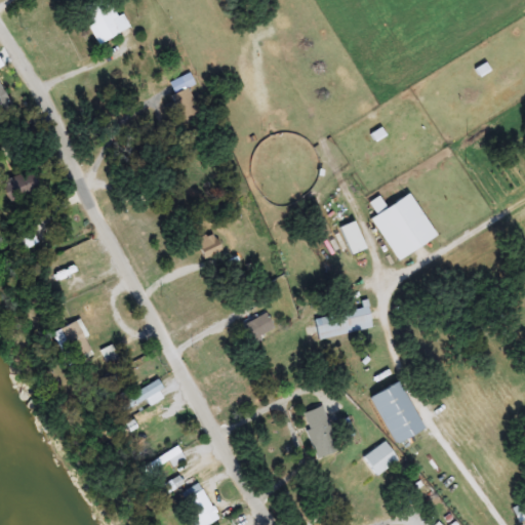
[(111,0),(127,31),(97,45),(80,10),(98,0),(111,0)]
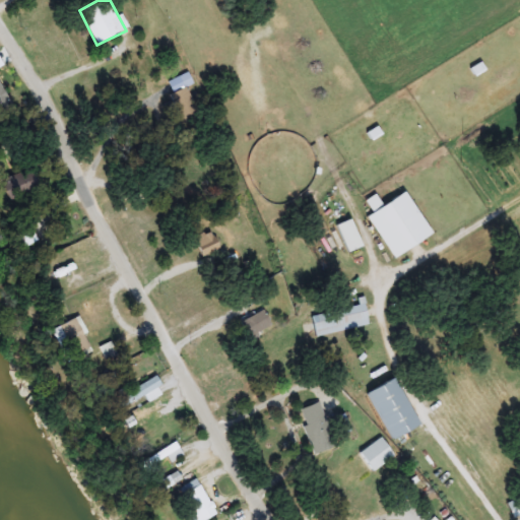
[(184,123),(166,88),(181,80),(200,115),(184,123)]
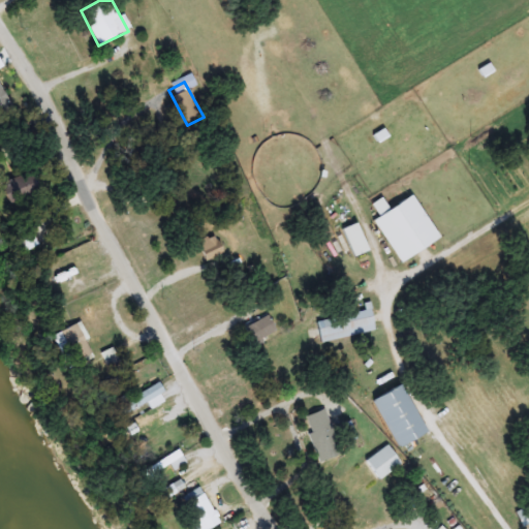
[(0,86),(17,113),(0,123),(0,86)]
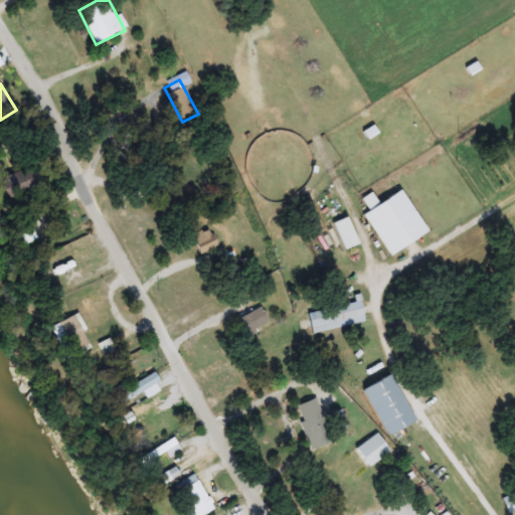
[(8,198),(1,178),(32,168),(38,188),(8,198)]
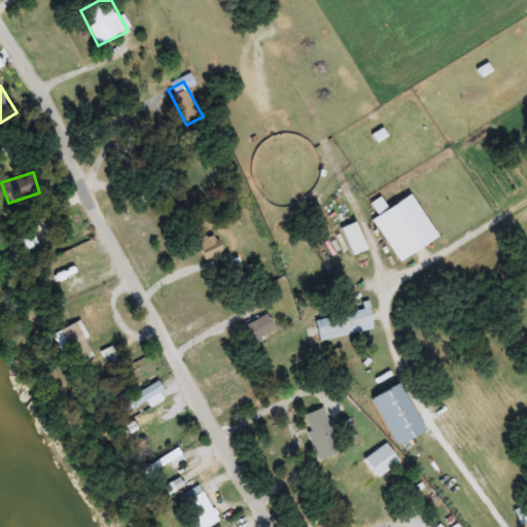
[(438,238),(398,262),(372,220),(378,215),(371,204),(380,198),(387,209),(411,194),(438,238)]
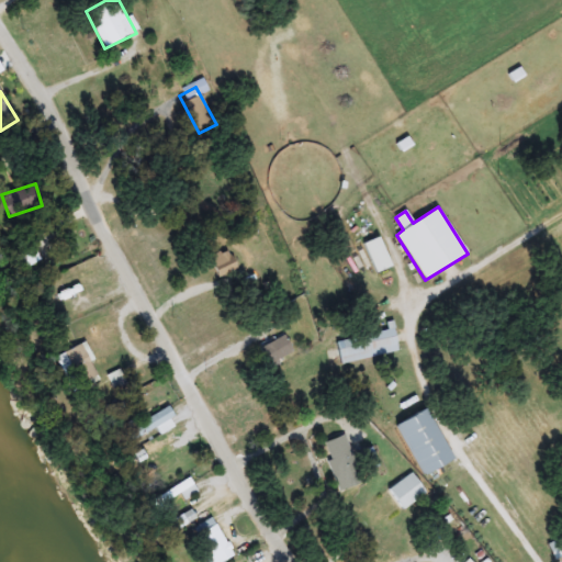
[(373,272),(364,242),(381,237),(390,268),(373,272)]
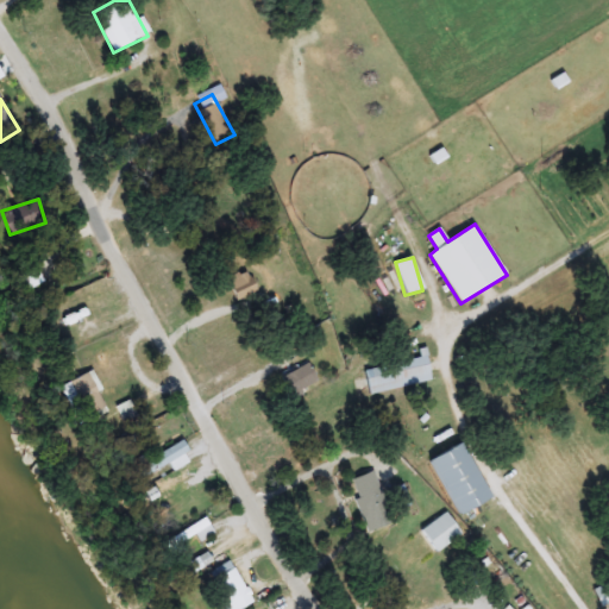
[(26,289),(20,270),(37,265),(43,284),(26,289)]
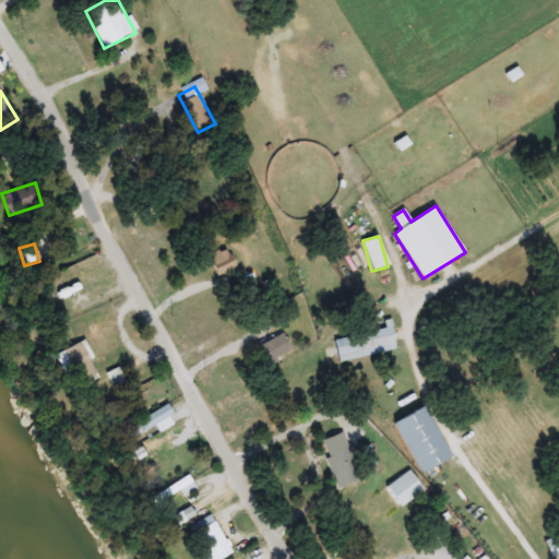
[(216,275),(209,254),(228,247),(235,269),(216,275)]
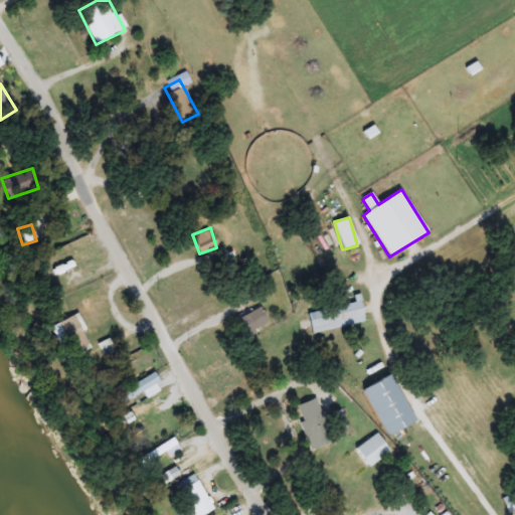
[(312,334),(307,313),(360,301),(365,322),(312,334)]
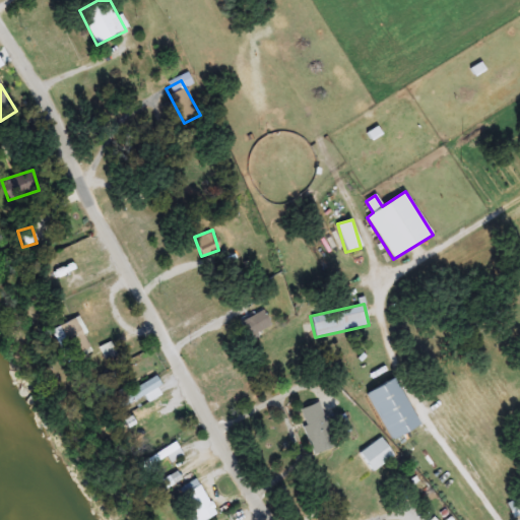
[(271,325),(248,337),(240,322),(263,310),(271,325)]
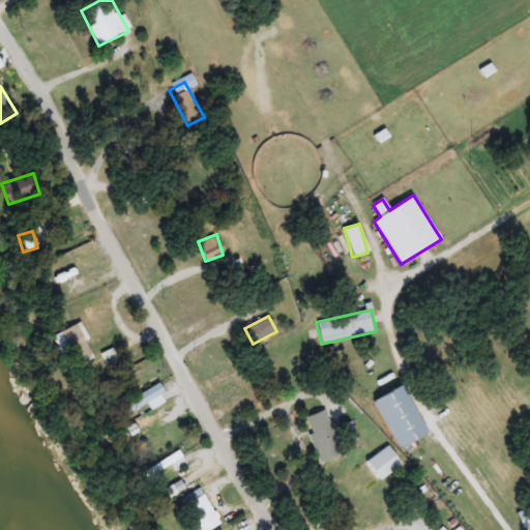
[(56,333),(80,326),(89,358),(65,365),(56,333)]
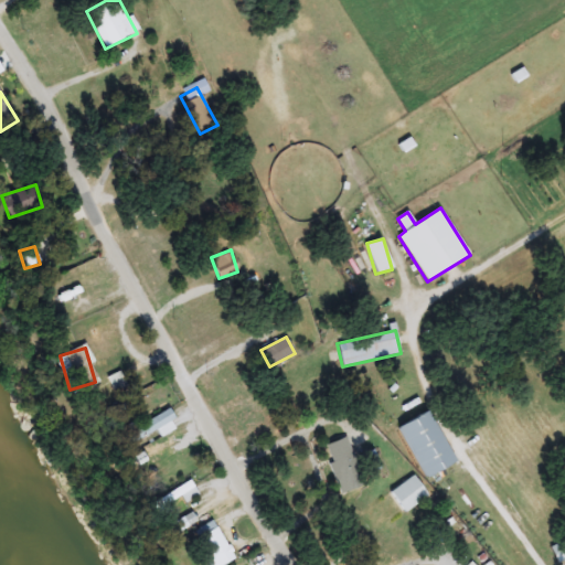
[(177,428),(160,437),(157,430),(130,446),(125,435),(167,411),(177,428)]
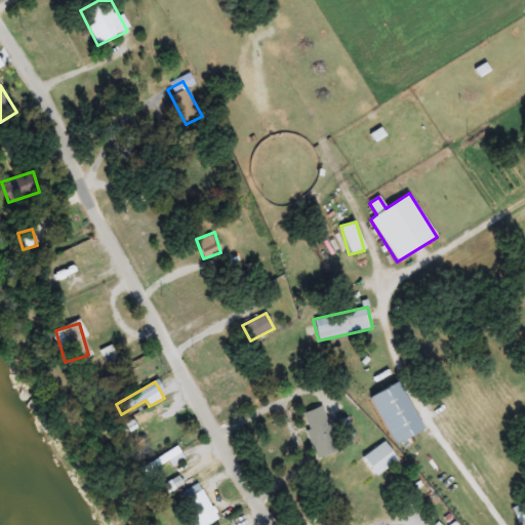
[(370,397),(397,382),(423,429),(396,444),(370,397)]
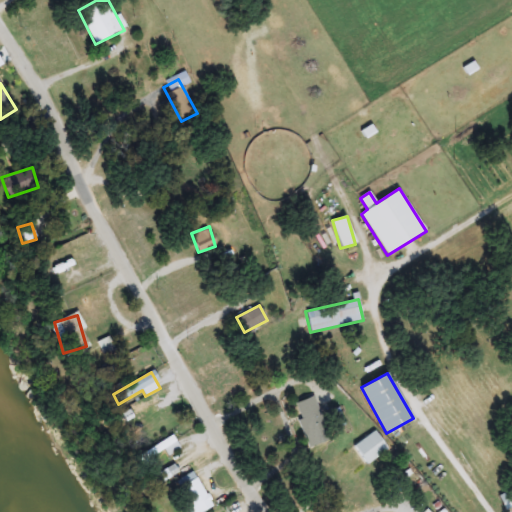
[(150,418),(146,411),(124,424),(119,415),(162,392),(170,406),(150,418)]
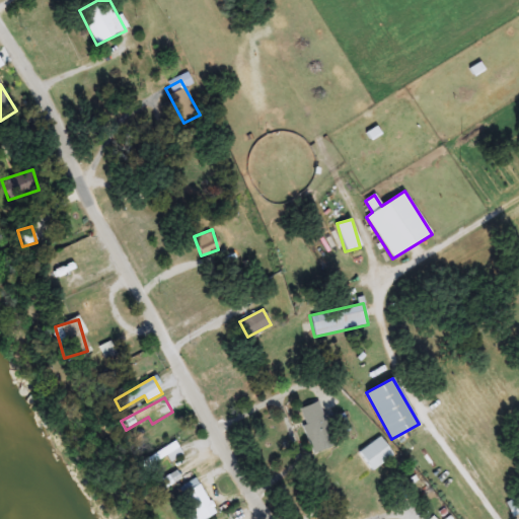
[(298,410),(319,402),(332,447),(311,453),(298,410)]
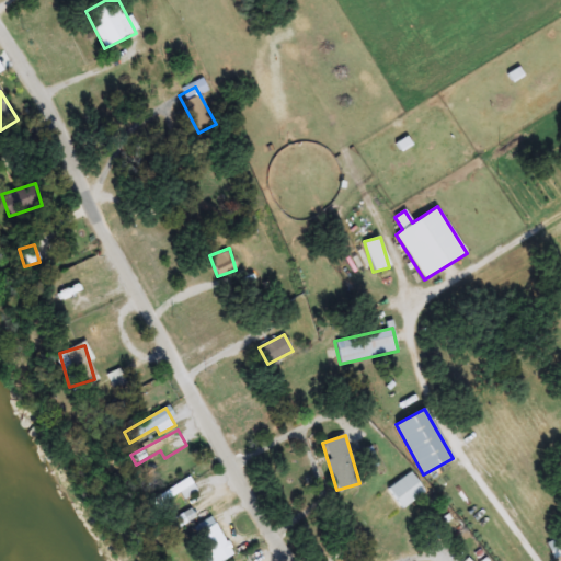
[(425,493),(401,510),(387,489),(411,472),(425,493)]
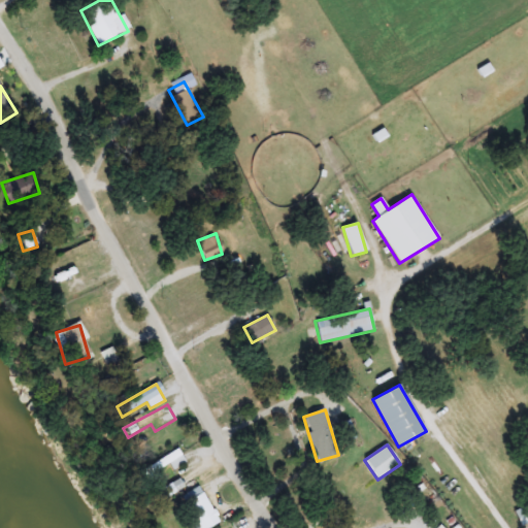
[(194,527),(177,499),(199,487),(220,523),(210,527),(194,527)]
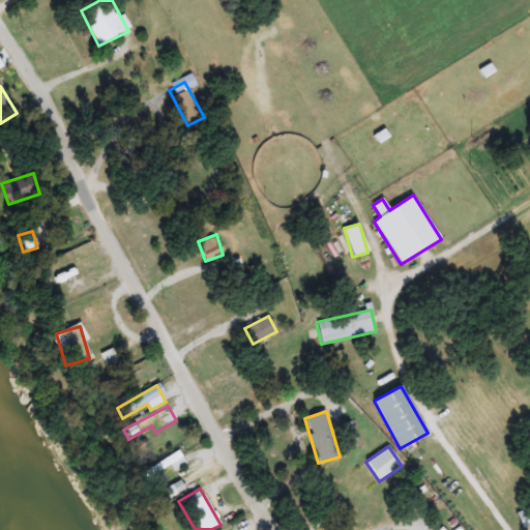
[(529,525),(523,529),(516,513),(529,506),(529,525)]
